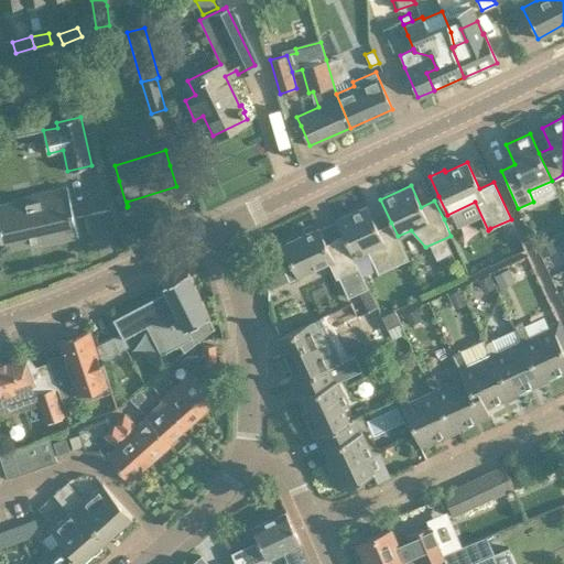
[(15,201),(0,204),(0,237),(3,250),(41,241),(42,245),(78,237),(67,186),(15,198),(15,201)]
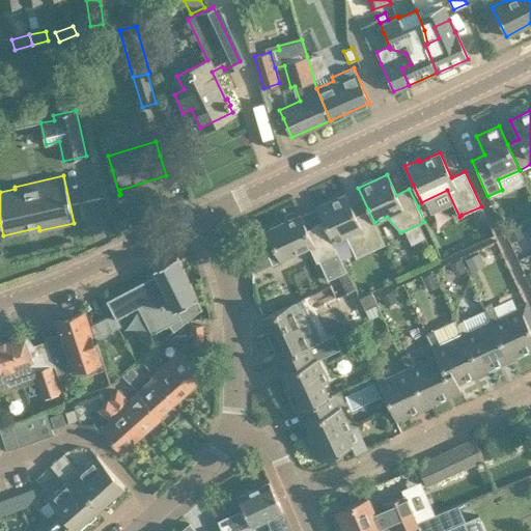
[(316,207),(324,222),(332,241),(345,235),(356,257),(384,244),(374,222),(368,210),(356,215),(345,193),(316,207)]
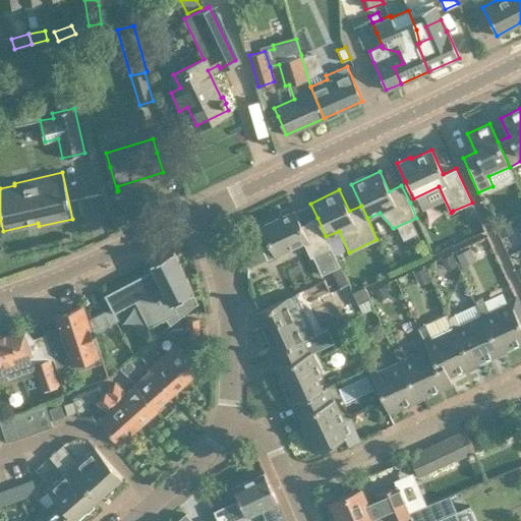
[(420,195),(423,207),(438,201),(435,191),(420,195)]
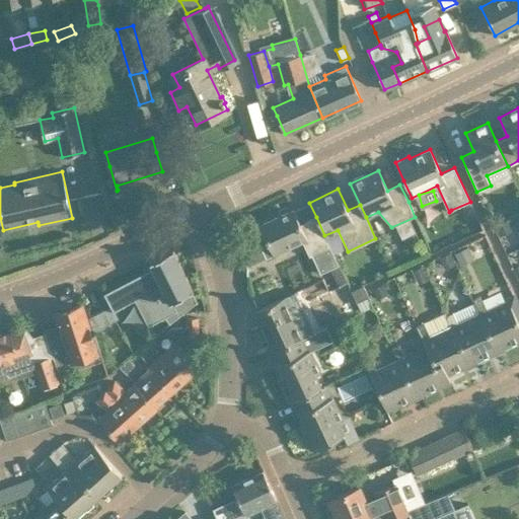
[(246,246),(246,275),(248,275),(248,268),(248,266),(266,257),(266,258),(302,241),(309,256),(311,255),(320,274),(339,265),(324,235),(316,217),(300,224),(293,210),(260,225),(265,236),(251,242),(250,242),(249,242),(248,243),(247,244),(247,245),(246,245),(246,246)]
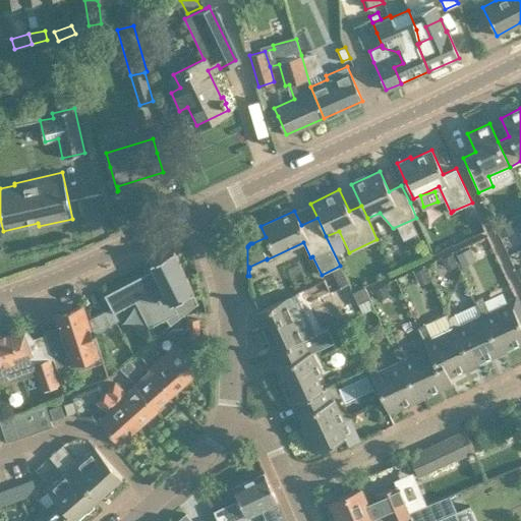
[(509,223),(496,228),(501,239),(514,233),(509,223)]
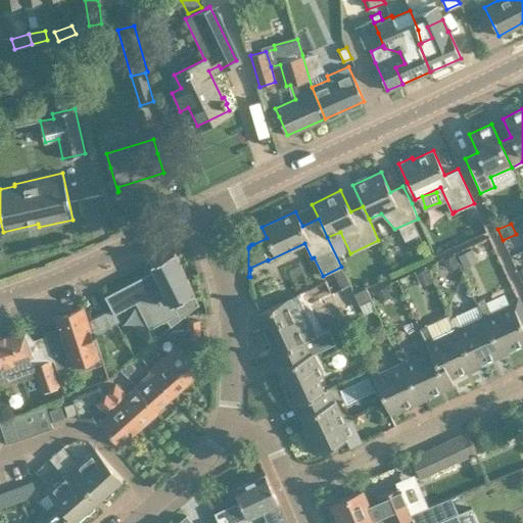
[(459,253),(465,268),(478,262),(473,247),(459,253)]
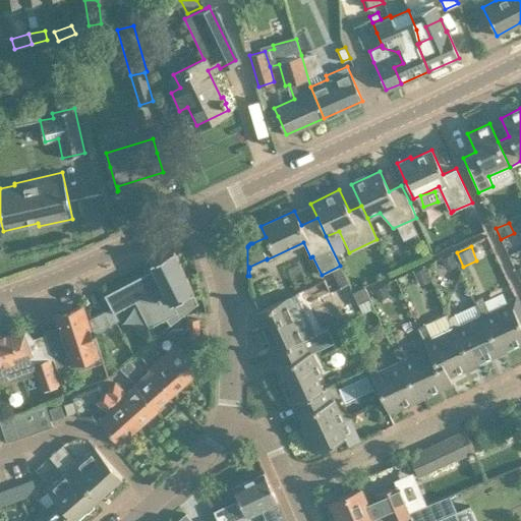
[(153,269),(104,294),(114,312),(135,301),(149,327),(165,319),(170,325),(196,303),(196,304),(198,303),(192,292),(193,292),(174,251),(150,263),(153,269)]
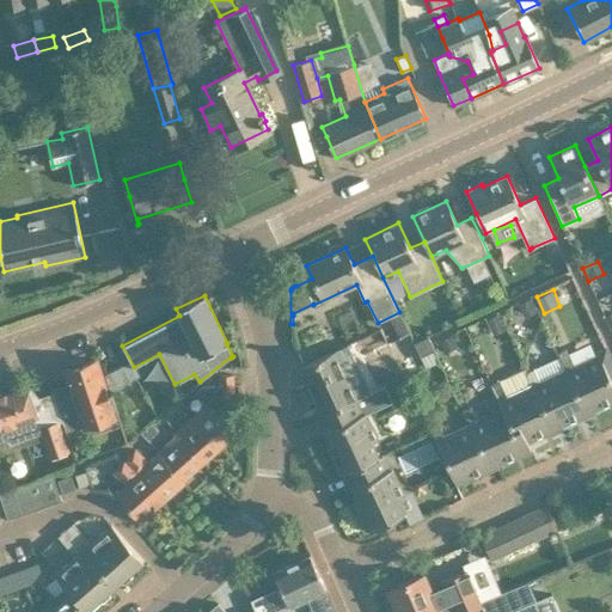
[(531,298),(518,303),(524,316),(537,311),(531,298)]
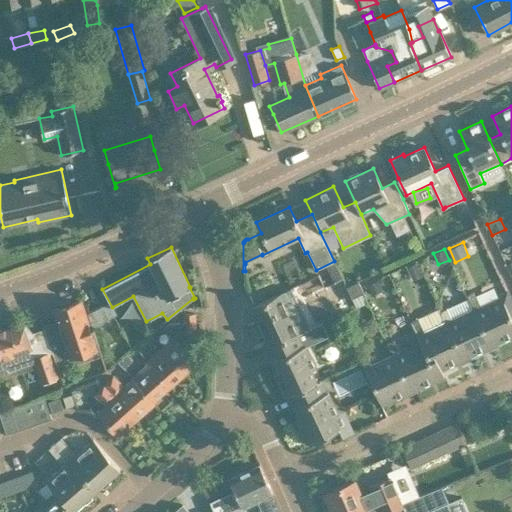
[(334,282),(342,278),(335,262),(327,266),(334,282)]
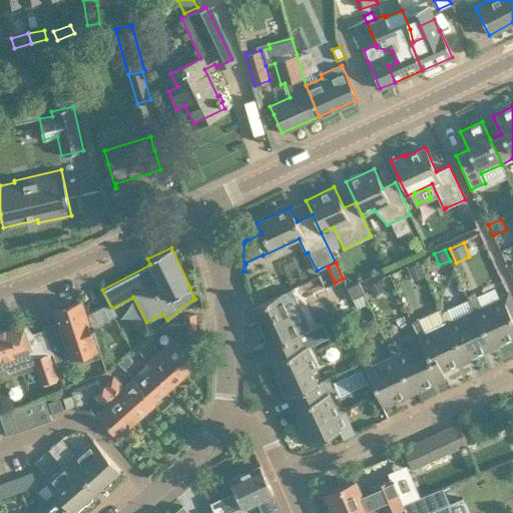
[(408,268),(414,281),(424,277),(418,263),(408,268)]
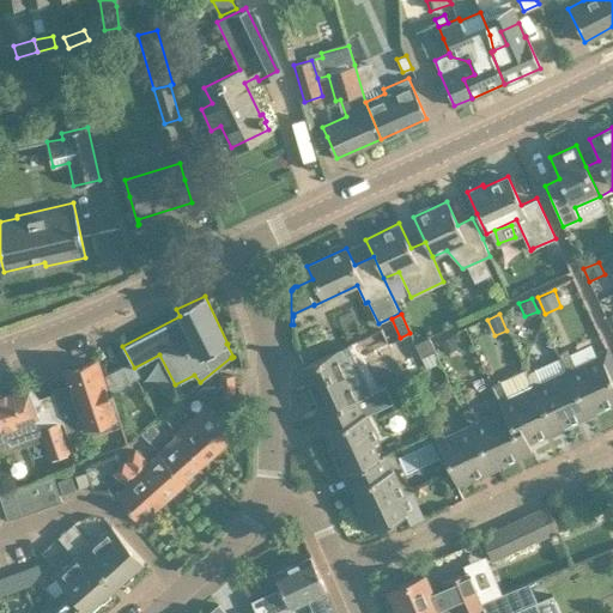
[(410,334),(396,340),(401,349),(413,343),(410,334)]
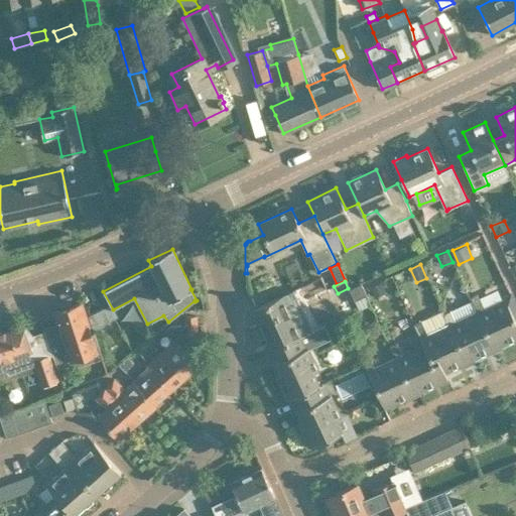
[(380,282),(370,287),(375,297),(385,291),(380,282)]
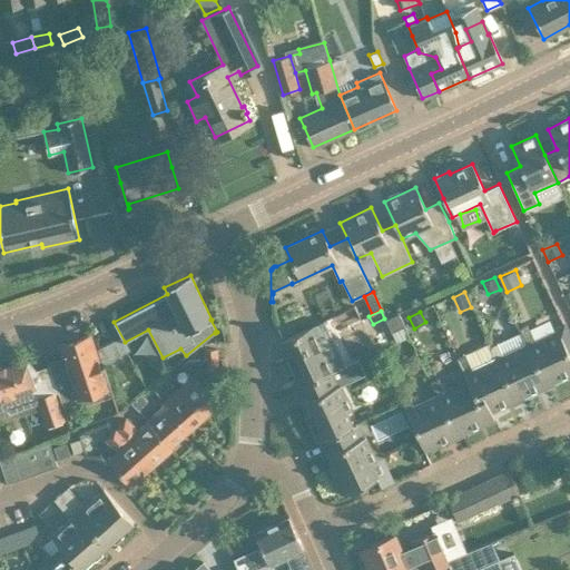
[(386,318),(396,342),(409,336),(399,314),(386,318)]
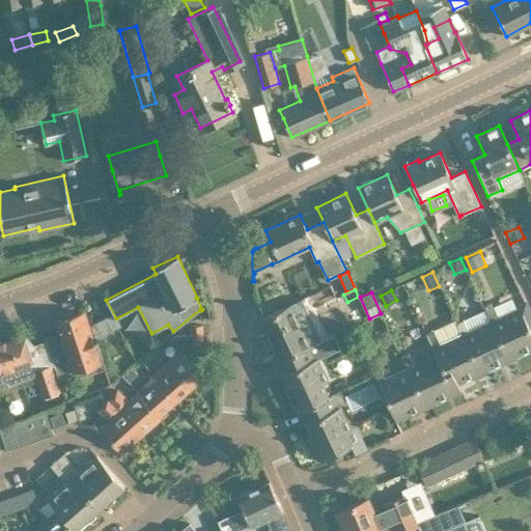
[(296,302),(259,318),(278,360),(275,361),(276,362),(310,346),(303,331),(308,328),(296,302)]
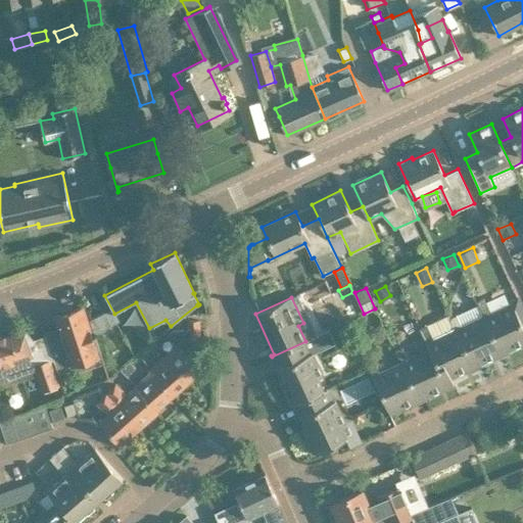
[(476,301),(483,317),(493,339),(500,336),(507,350),(522,343),(520,341),(522,339),(522,308),(519,299),(493,312),(490,313),(483,297),(476,301)]
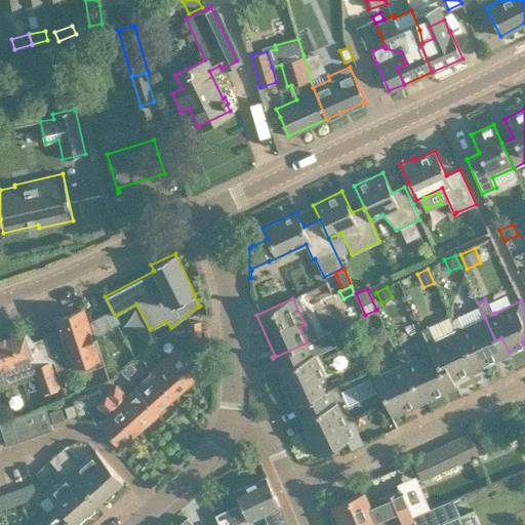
[(102,357),(95,340),(93,341),(82,309),(70,313),(69,311),(61,313),(62,315),(57,317),(69,354),(70,353),(74,365),(102,357)]
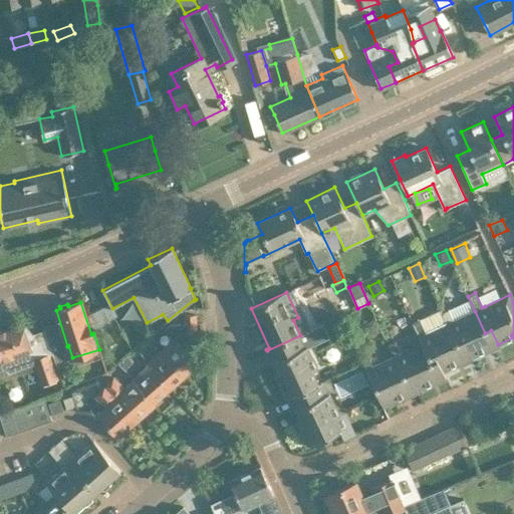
[(440,308),(411,321),(422,343),(430,359),(436,356),(443,369),(457,363),(456,360),(462,357),(464,362),(471,359),(463,343),(457,346),(442,312),(440,308)]
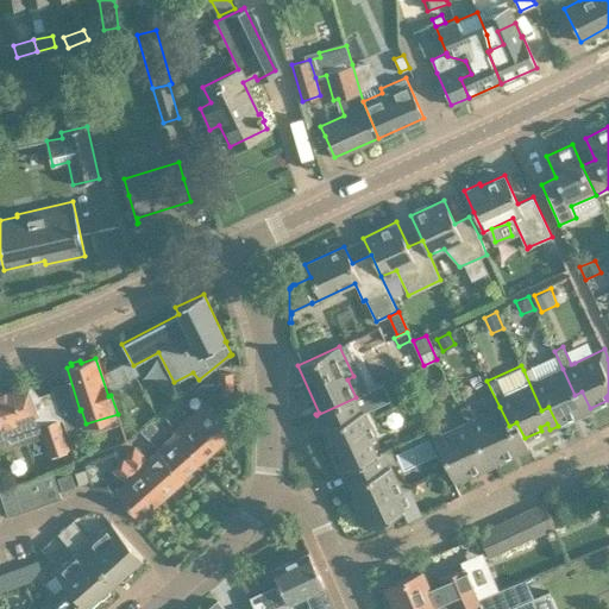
[(531,366),(523,370),(541,410),(548,407),(558,426),(557,422),(575,415),(573,412),(581,409),(583,414),(591,410),(590,408),(582,391),(575,395),(563,369),(538,380),(531,366)]
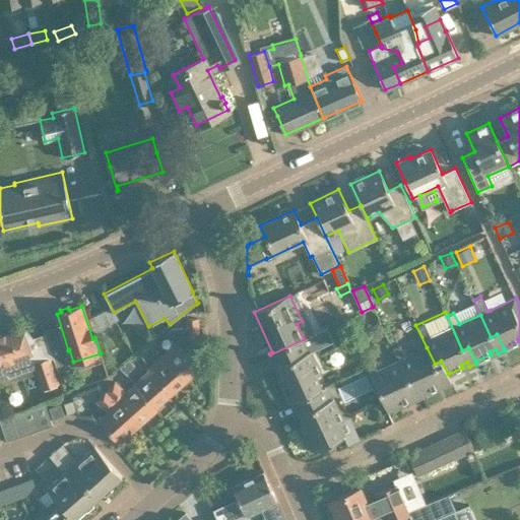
[(94,315),(89,317),(94,332),(102,328),(94,315)]
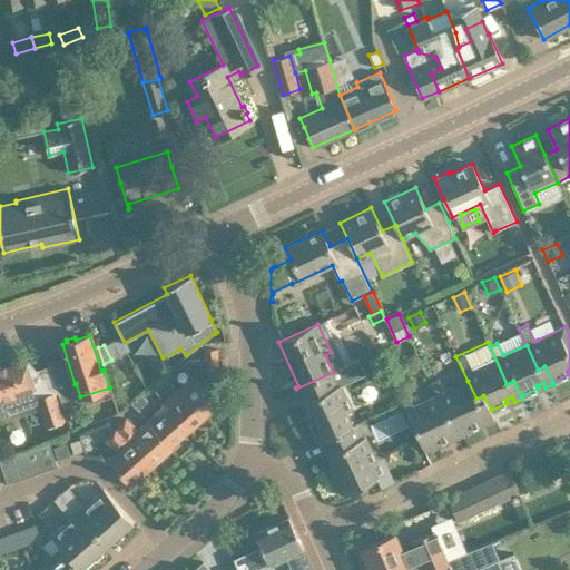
[(194,376),(180,389),(205,416),(219,404),(213,396),(216,393),(216,369),(218,367),(217,359),(188,360),(183,364),(194,376)]
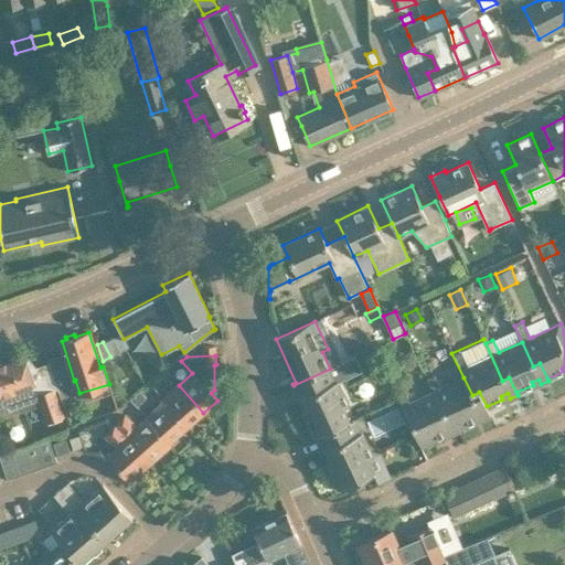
[(0,406),(7,404),(9,408),(35,400),(43,422),(63,415),(54,390),(39,395),(24,356),(0,365),(0,406)]
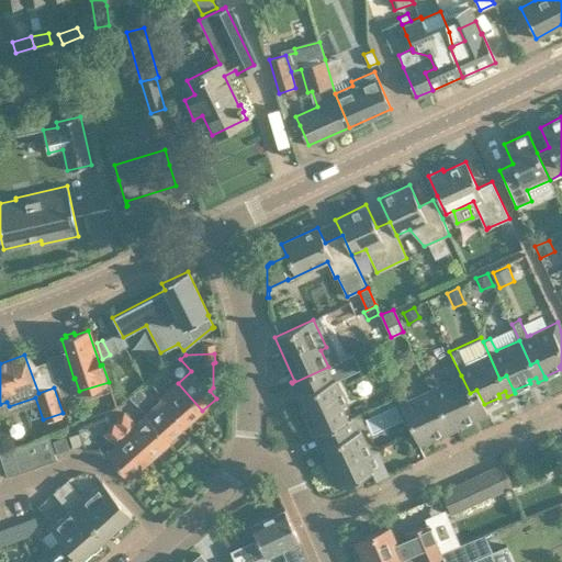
[(347,403),(336,380),(360,369),(353,355),(328,367),(292,383),(299,396),(301,395),(306,406),(301,408),(313,436),(351,418),(351,417),(348,419),(341,406),(347,403)]
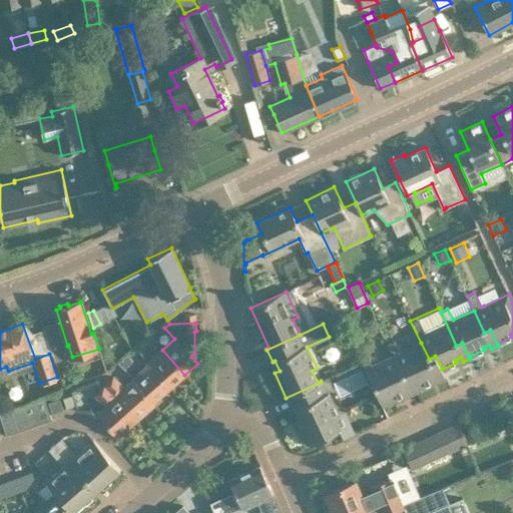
[(387,343),(394,356),(404,378),(410,376),(418,391),(417,389),(431,382),(430,380),(436,377),(439,381),(446,378),(442,369),(435,356),(429,359),(421,343),(400,353),(394,340),(387,343)]
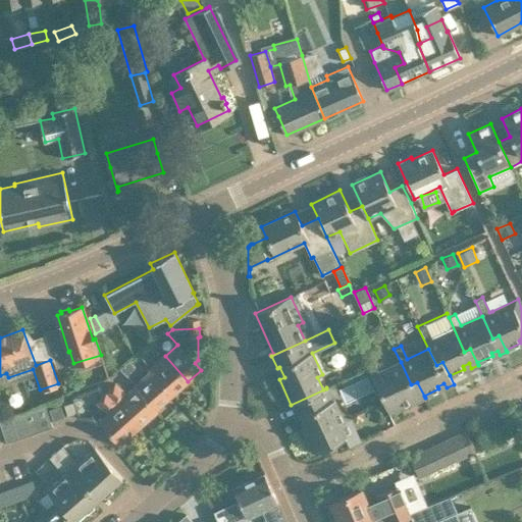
[(68,352),(53,357),(58,372),(74,366),(73,363),(69,351),(68,352)]
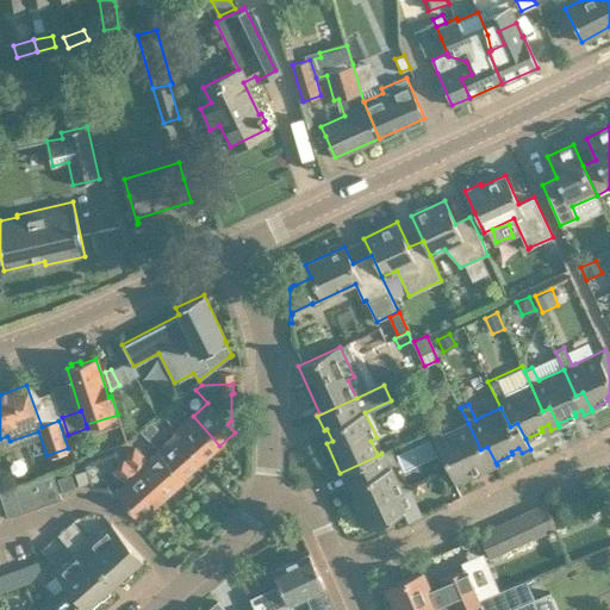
[(193,416),(176,429),(204,460),(219,446),(193,416)]
